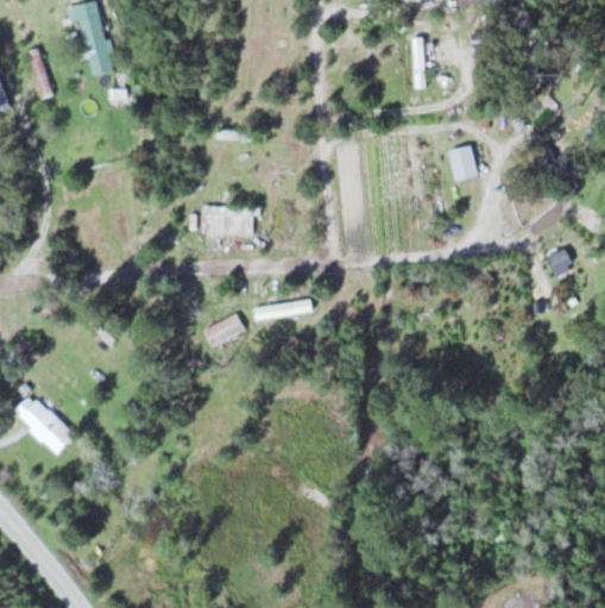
[(98,1),(76,5),(90,75),(111,71),(98,1)]
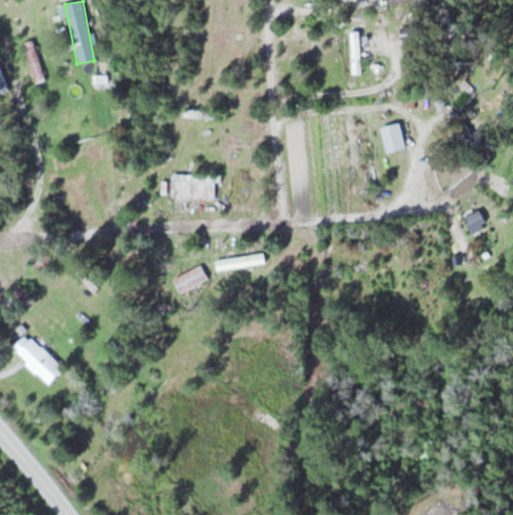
[(419,17),(418,8),(406,9),(407,18),(419,17)]
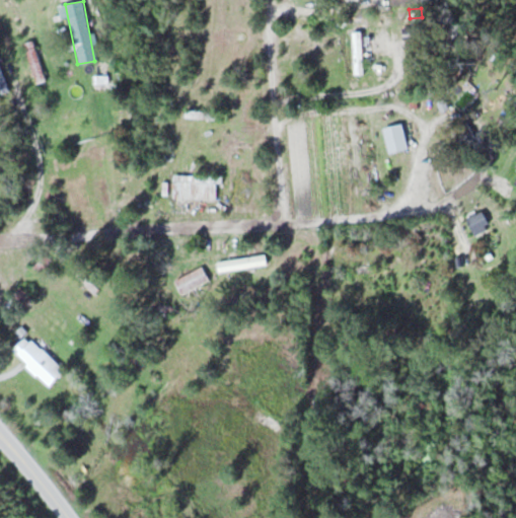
[(413,38),(423,38),(423,23),(412,23),(413,38)]
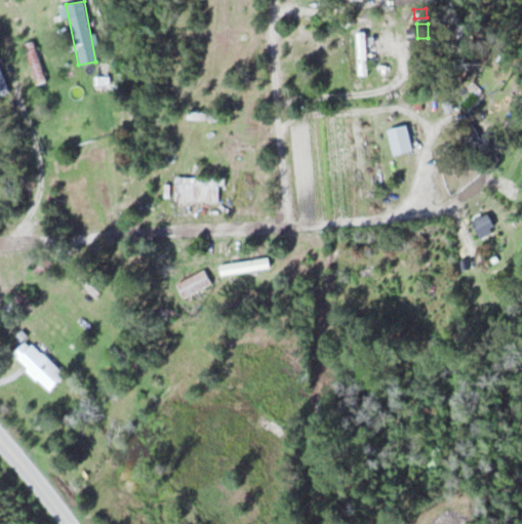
[(355,33),(355,75),(365,75),(365,33),(355,33)]
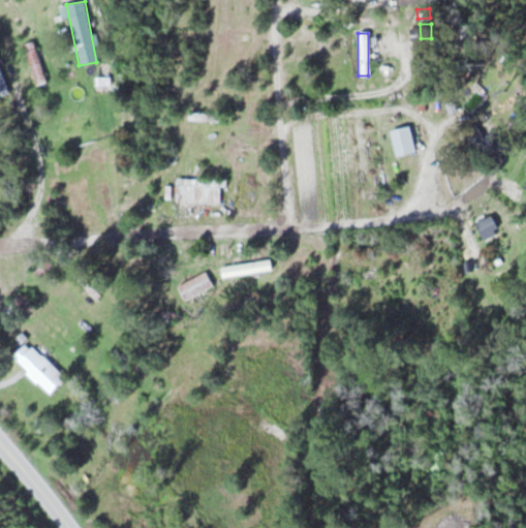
[(414,152),(408,126),(389,131),(395,157),(414,152)]
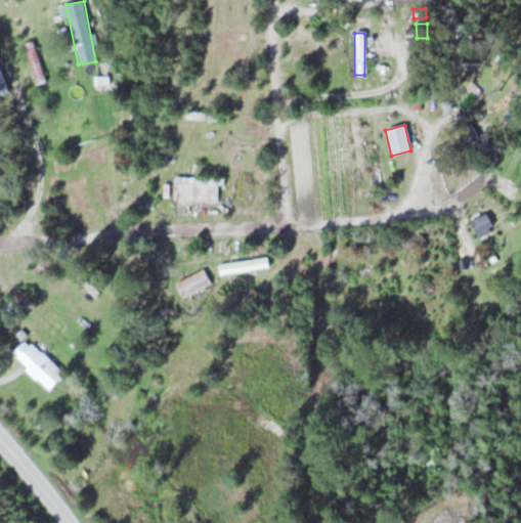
[(191,183),(172,183),(172,202),(219,202),(219,178),(191,178),(191,183)]
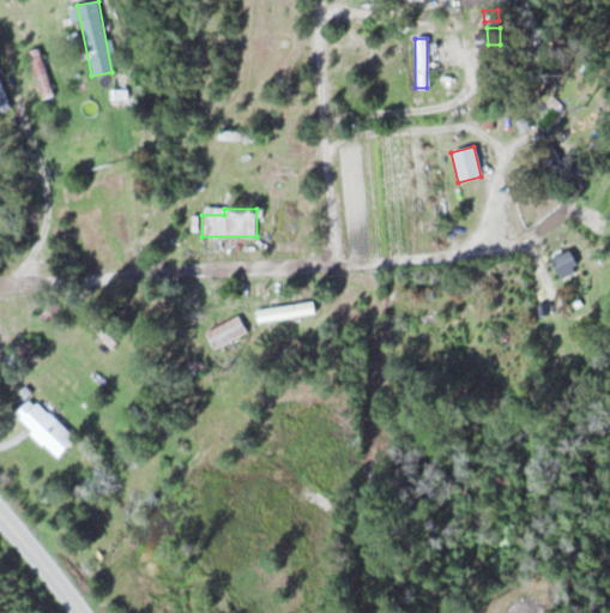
[(550,258),(557,277),(577,270),(568,251),(550,258)]
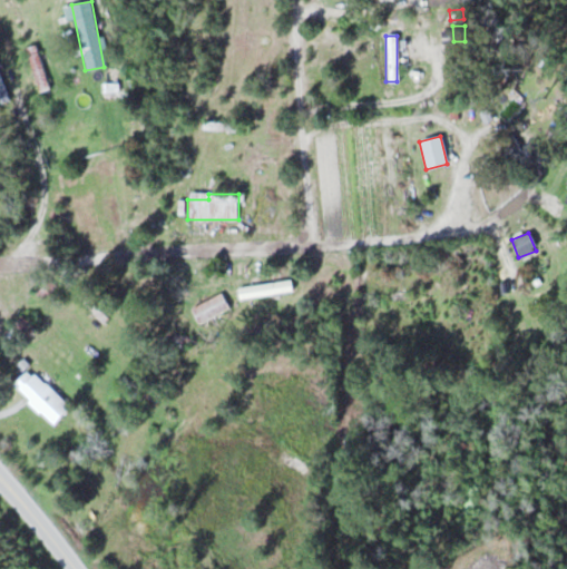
[(241,301),(291,291),(290,281),(238,292),(241,301)]
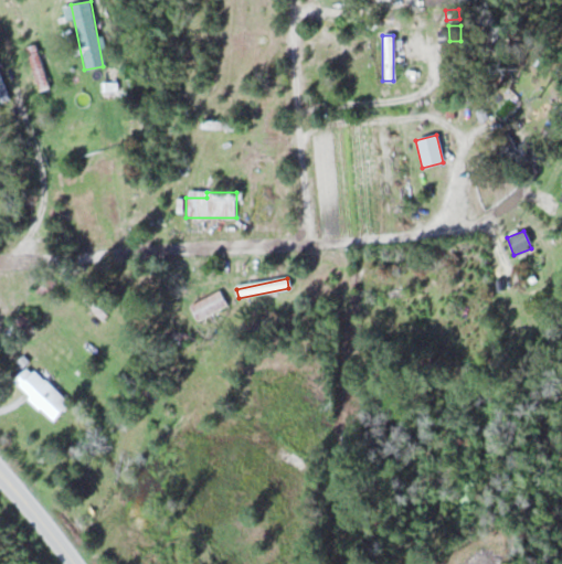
[(226,307),(219,291),(188,307),(197,322),(226,307)]
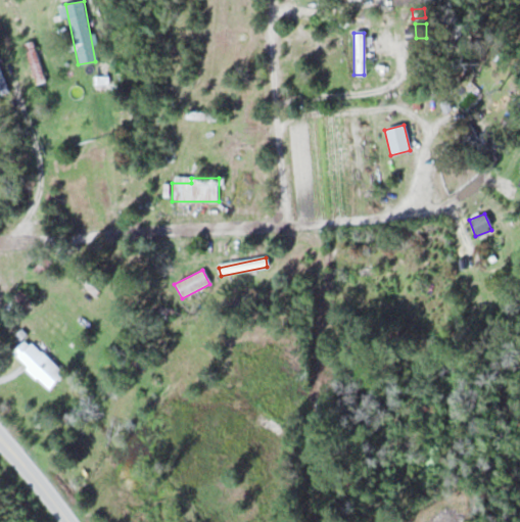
[(13,356),(48,390),(63,376),(28,340),(13,356)]
